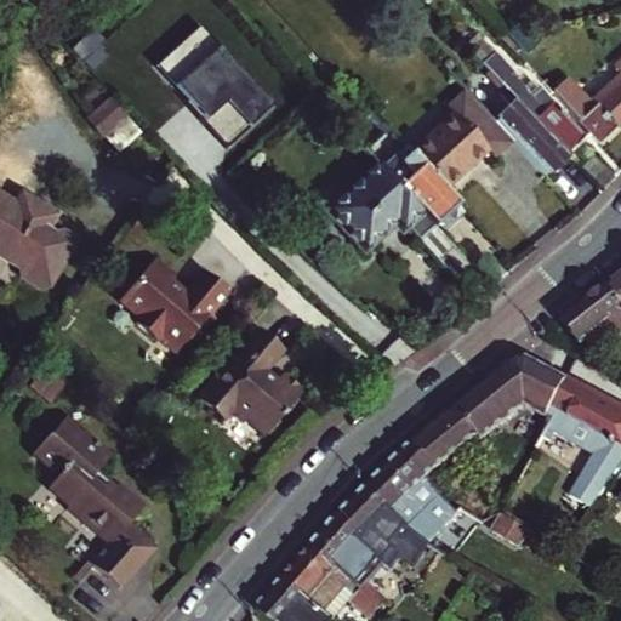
[(226,146),(272,103),(198,23),(154,63),(188,101),(189,98),(201,112),(197,115),(226,146)]
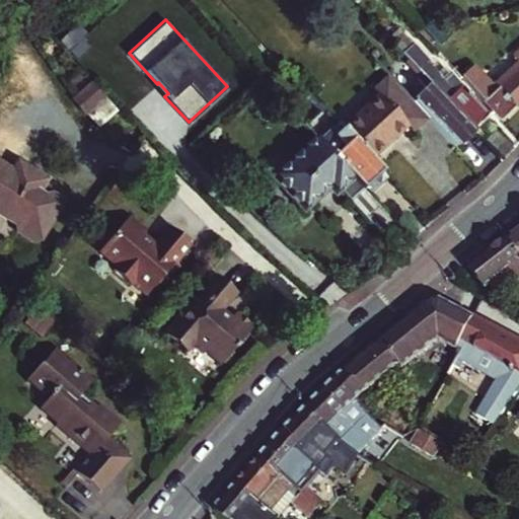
[(75,25),(61,41),(70,49),(82,35),(84,33),(75,25)]
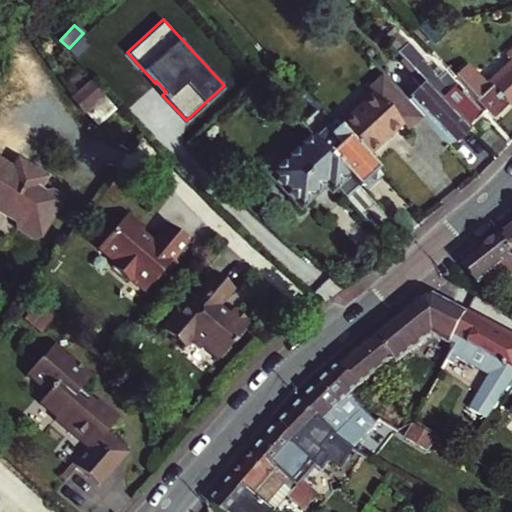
[(81,35),(69,48),(77,56),(88,43),(81,35)]
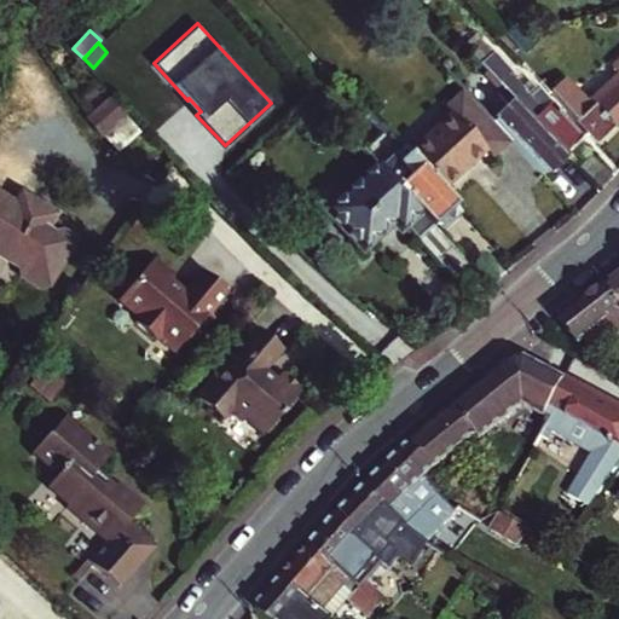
[(491,74),(566,154),(583,139),(534,85),(527,91),(510,73),(510,70),(492,50),(479,62),(491,74)]
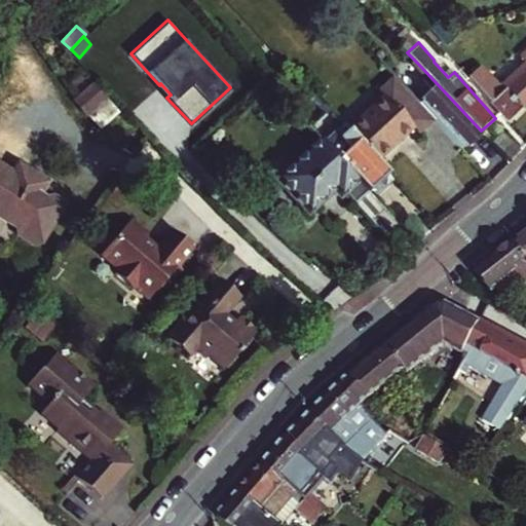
[(525,44),(515,55),(520,60),(525,66),(499,89),(494,84),(477,66),(465,76),(473,84),(475,83),(490,101),(489,102),(506,121),(525,103),(525,44)]
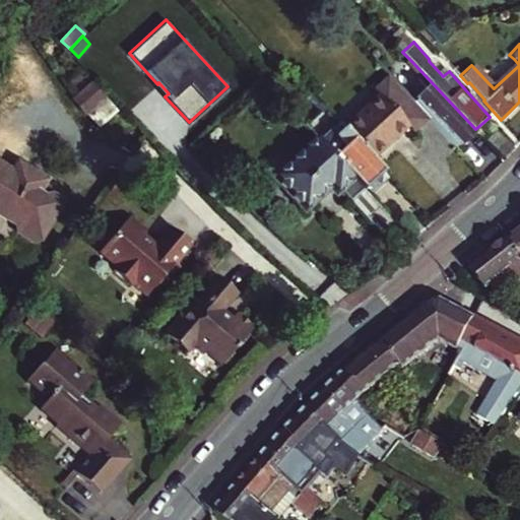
[(514,59),(489,83),(494,88),(519,65),(514,59)]
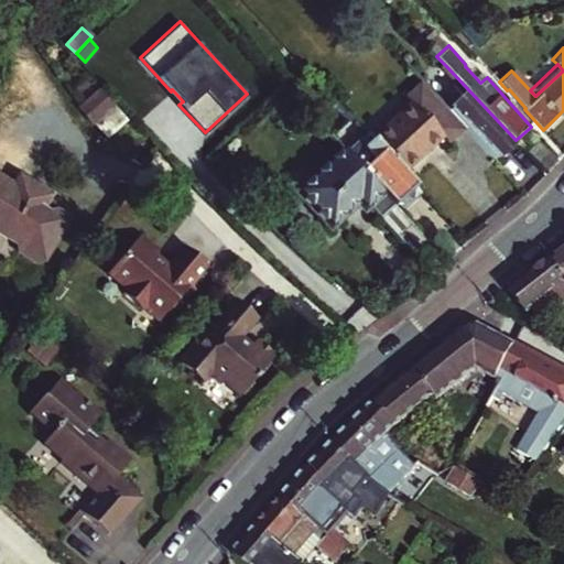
[(494,159),(516,140),(447,67),(436,77),(461,104),(474,118),(464,127),(465,128),(494,159)]
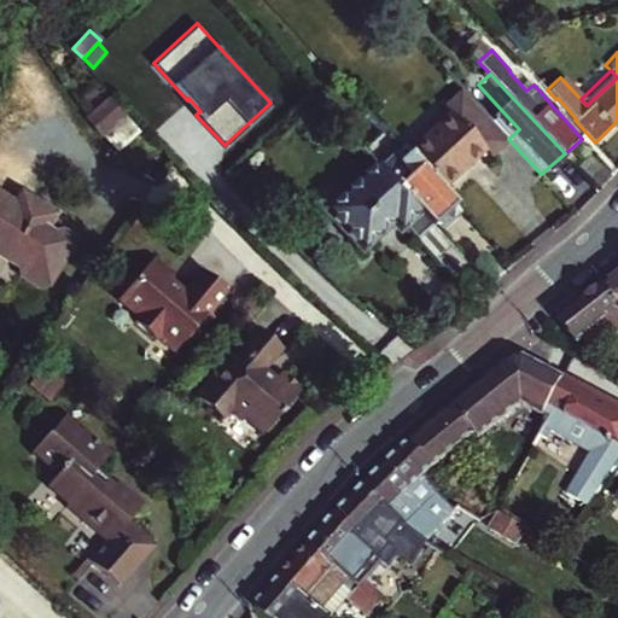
[(493,156),(509,140),(508,139),(494,123),(461,88),(444,105),(450,114),(408,152),(410,156),(443,190),(487,150),(493,156)]
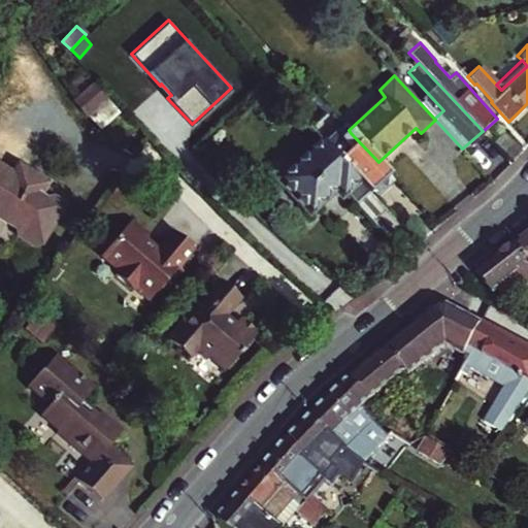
[(93,83),(73,99),(99,129),(119,113),(93,83)]
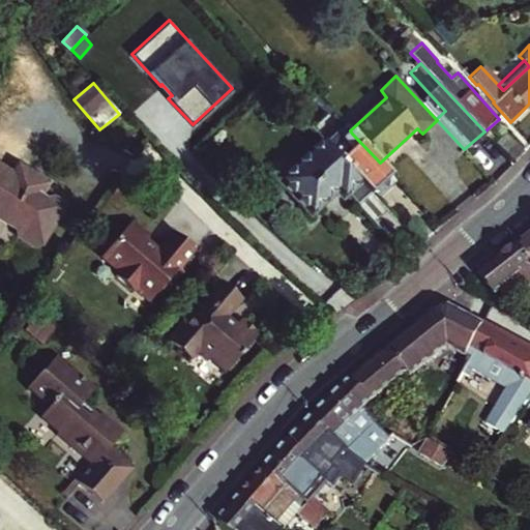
[(433,97),(423,106),(436,119),(445,111),(433,97)]
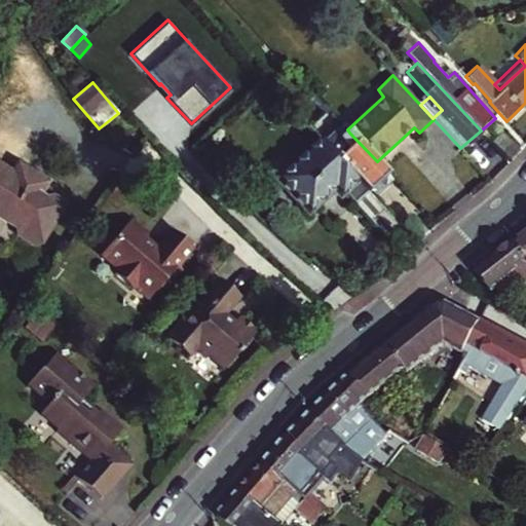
[(337,133),(325,143),(370,192),(388,175),(377,161),(349,133),(343,139),(337,133)]
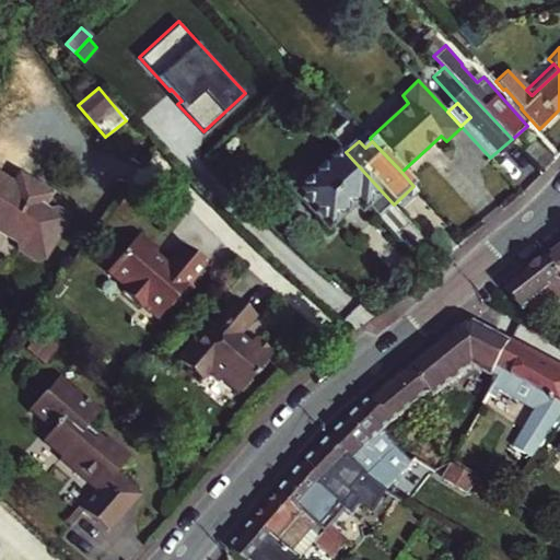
[(544,170),(553,160),(536,141),(526,151),(544,170)]
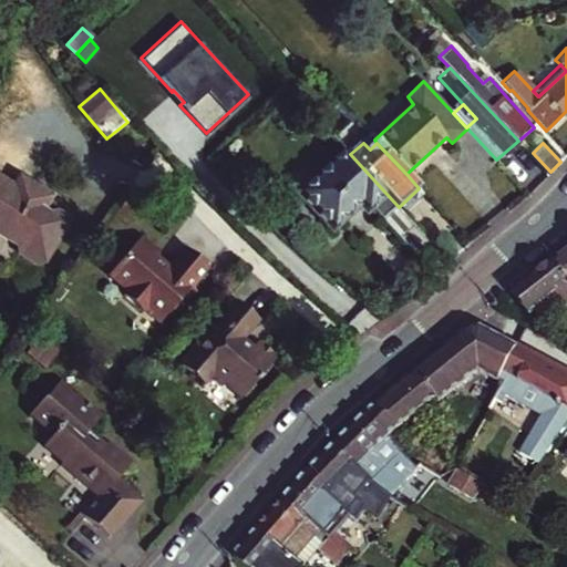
[(350,154),(347,151),(302,192),(337,229),(364,205),(370,213),(374,209),(420,257),(434,245),(399,207),(350,154)]
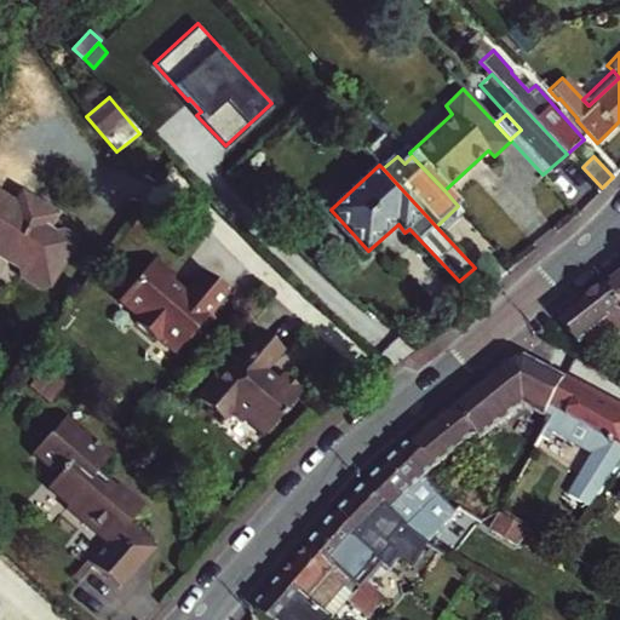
[(32,202),(21,195),(15,205),(26,212),(32,202)]
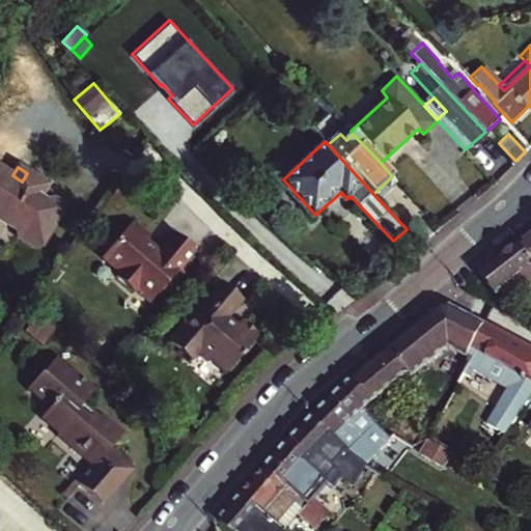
[(37,197),(46,185),(27,173),(22,182),(0,168),(0,218),(18,229),(20,236),(33,245),(40,243),(63,206),(53,200),(46,202),(37,197)]
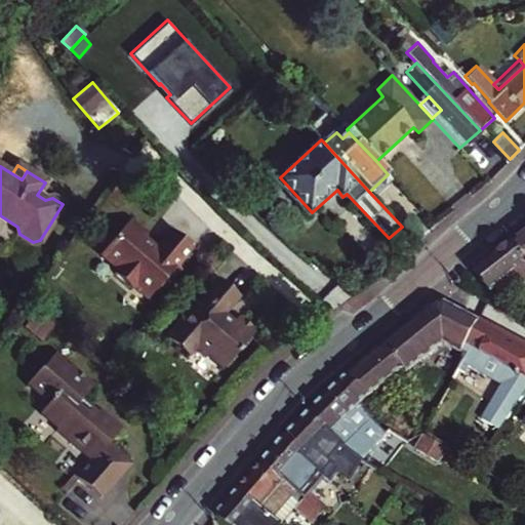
[(145,236),(129,221),(96,258),(114,273),(110,279),(126,293),(129,290),(144,304),(155,291),(160,295),(162,292),(160,291),(166,284),(168,285),(177,274),(172,270),(189,251),(167,232),(151,250),(140,242),(145,236)]
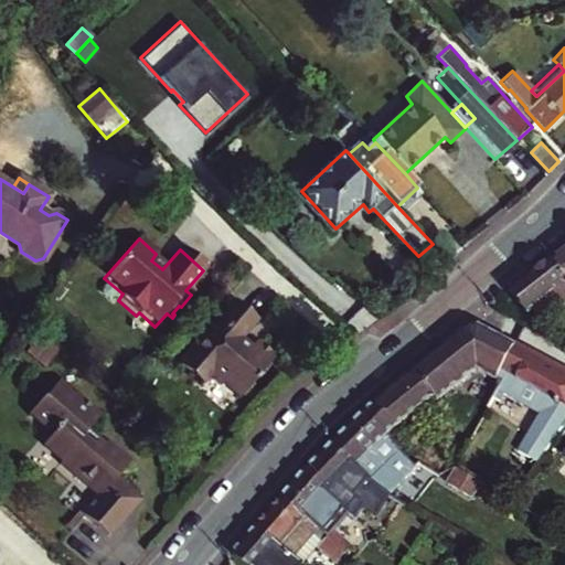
[(564,252),(551,264),(564,281),(564,252)]
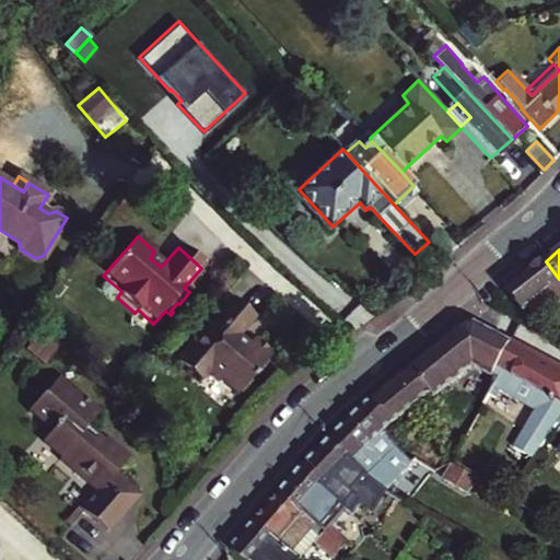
[(539,323),(559,306),(559,279),(546,261),(508,290),(523,311),(527,307),(539,323)]
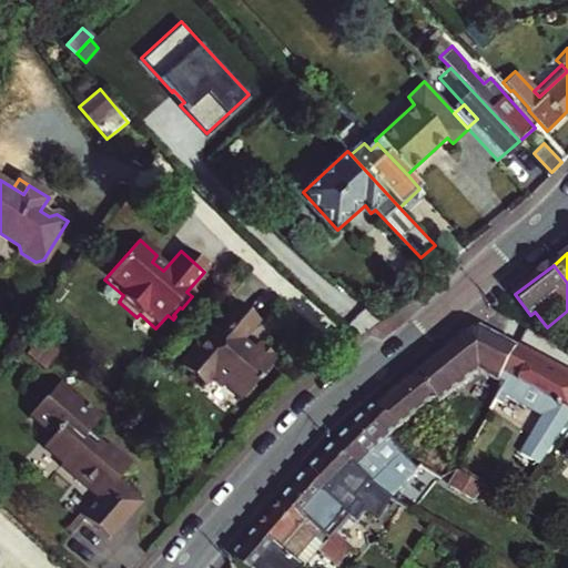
[(262,315),(239,295),(183,362),(198,375),(203,375),(206,374),(209,371),(222,382),(224,379),(244,396),(281,353),(262,336),(255,345),(244,336),(262,315)]
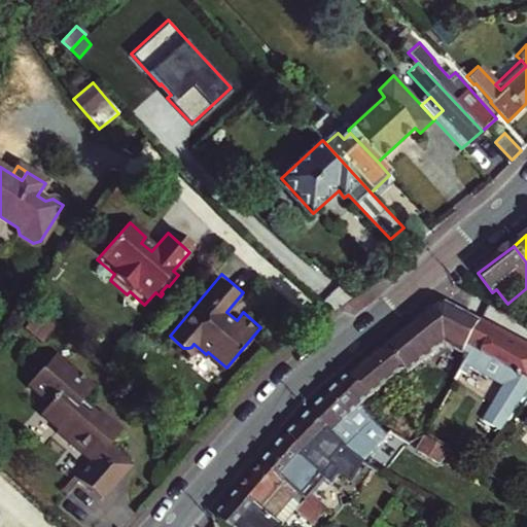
[(409,377),(449,345),(463,355),(482,323),(450,306),(435,307),(385,348),(409,377)]
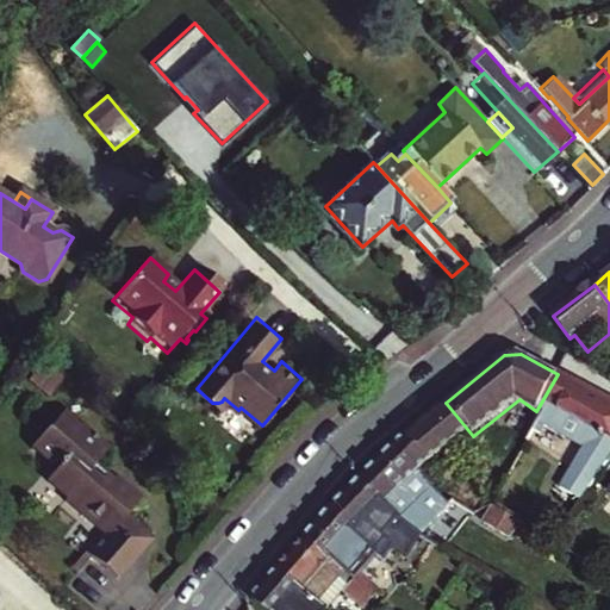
[(609,402),(558,374),(536,411),(542,415),(540,419),(547,424),(555,410),(574,421),(565,437),(572,441),(565,453),(559,450),(546,473),(572,489),(591,455),(609,466),(609,465),(609,402)]
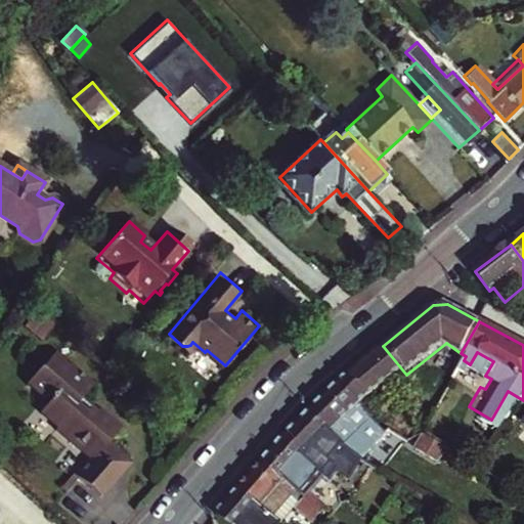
[(396,376),(399,380),(406,375),(383,346),(358,366),(339,384),(359,405),(372,395),(396,376)]
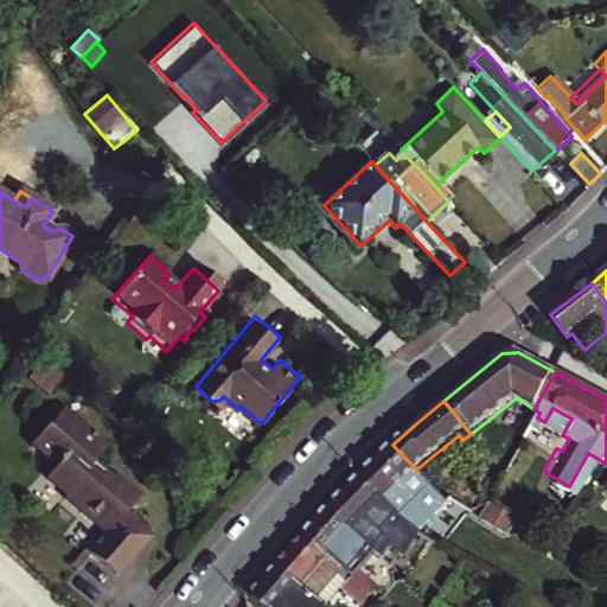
[(116,574),(141,545),(134,540),(145,528),(127,513),(136,502),(135,492),(127,486),(129,484),(119,474),(114,480),(106,473),(108,470),(107,467),(103,464),(98,462),(98,454),(104,455),(114,443),(102,433),(98,435),(93,430),(95,427),(68,403),(37,440),(65,465),(59,464),(50,474),(76,498),(82,497),(82,503),(94,513),(90,517),(108,532),(91,553),(116,574)]
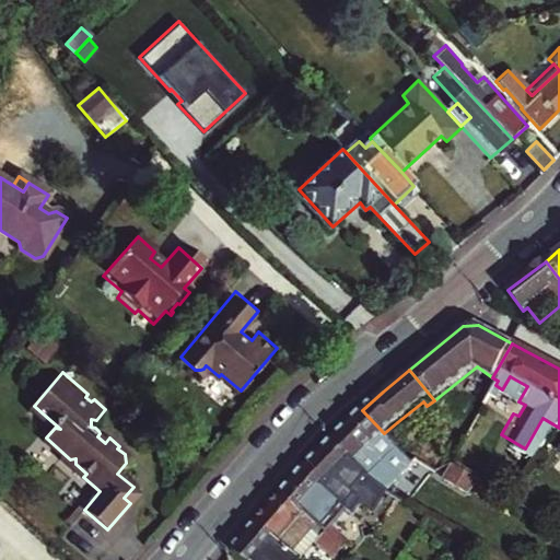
[(399,451),(393,444),(384,433),(362,410),(333,439),(385,496),(415,459),(399,451)]
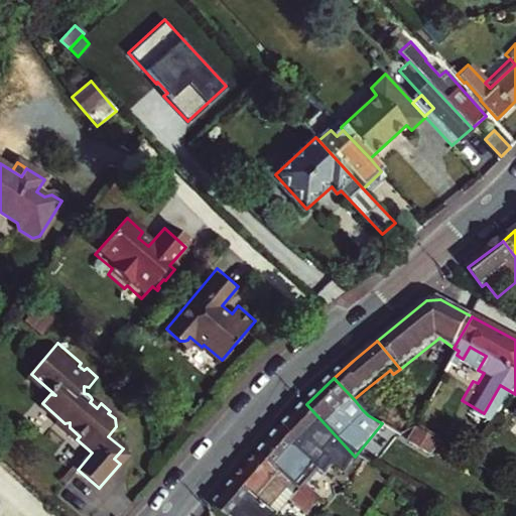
[(374,398),(366,389),(354,399),(362,409),(374,398)]
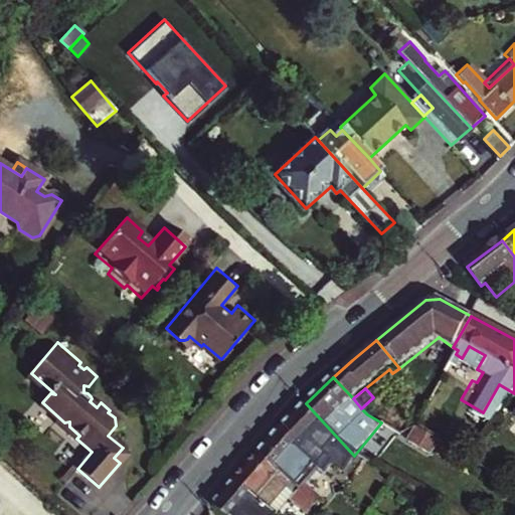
[(354,456),(306,403),(280,430),(321,470),(323,473),(333,463),(342,473),(357,459),(356,458),(354,456)]
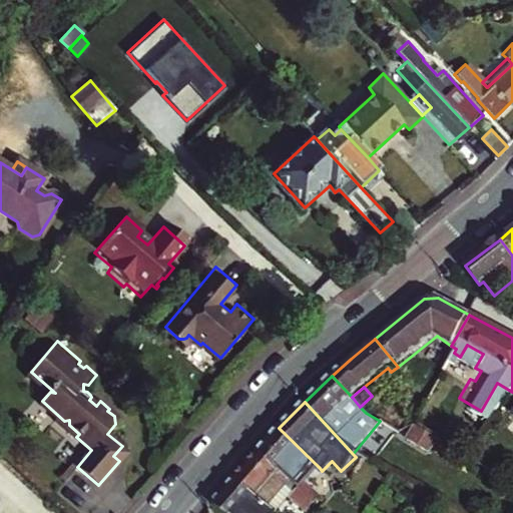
[(439,439),(417,427),(410,440),(431,452),(439,439)]
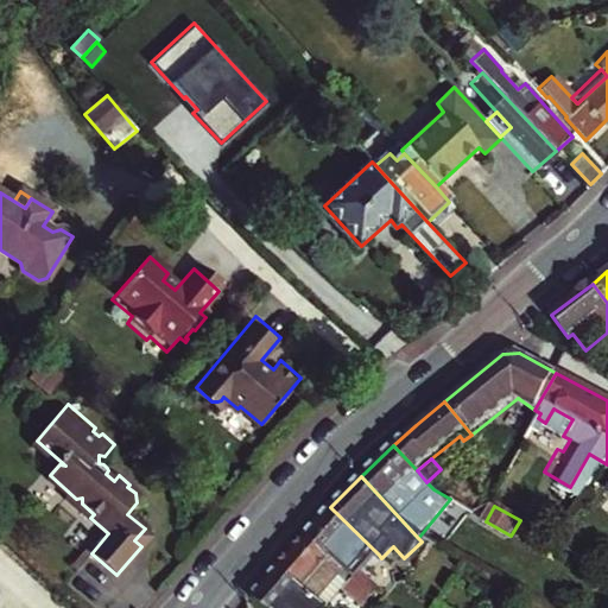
[(379,555),(330,507),(303,538),(373,600),(380,593),(361,575),(379,555)]
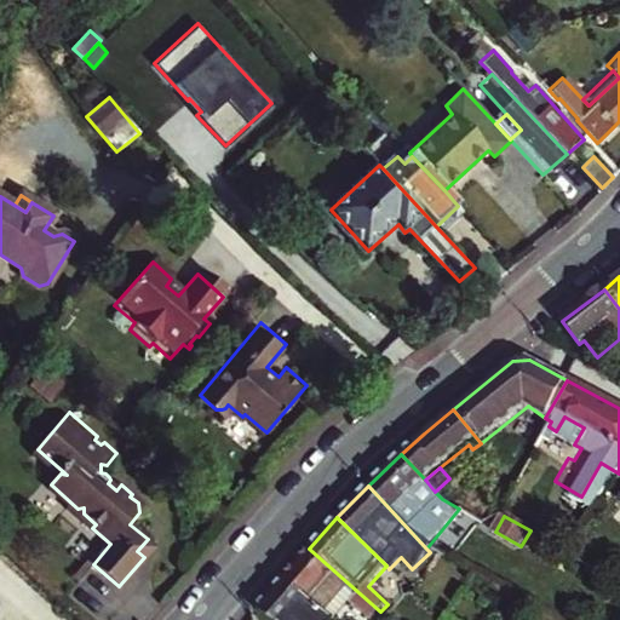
[(137,551),(144,557),(154,545),(148,539),(137,551)]
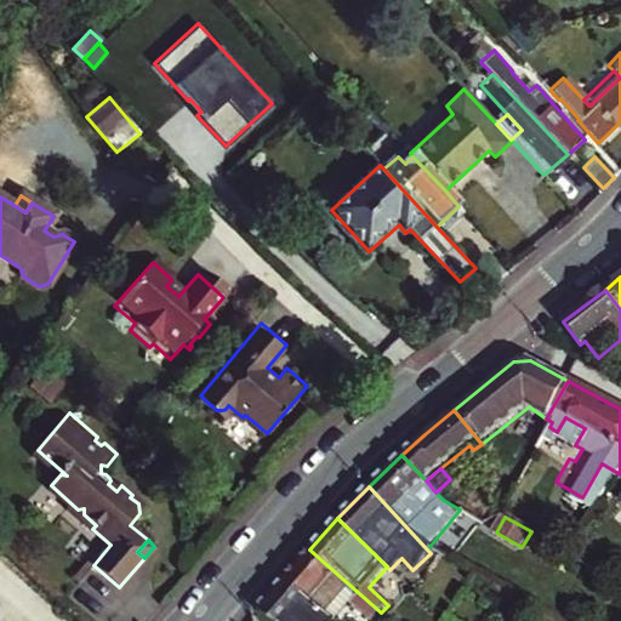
[(372,620),(381,613),(309,550),(283,579),(329,620),(337,620),(352,607),(368,620),(372,620)]
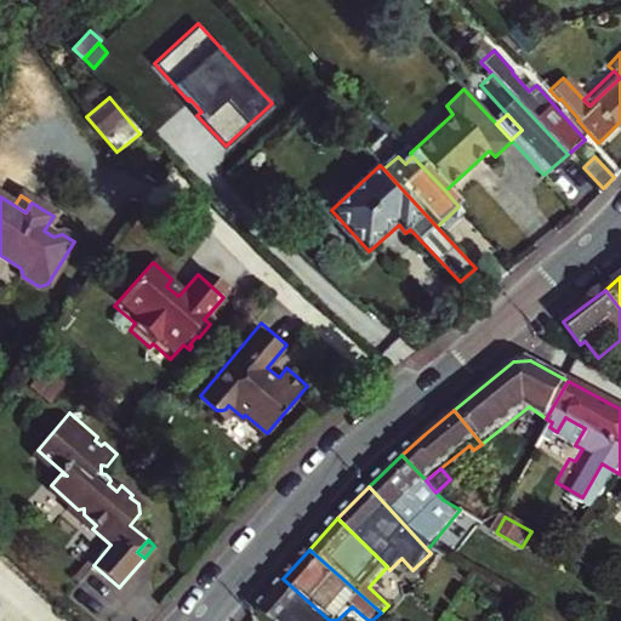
[(329,620),(283,579),(254,610),(267,620),(329,620)]
